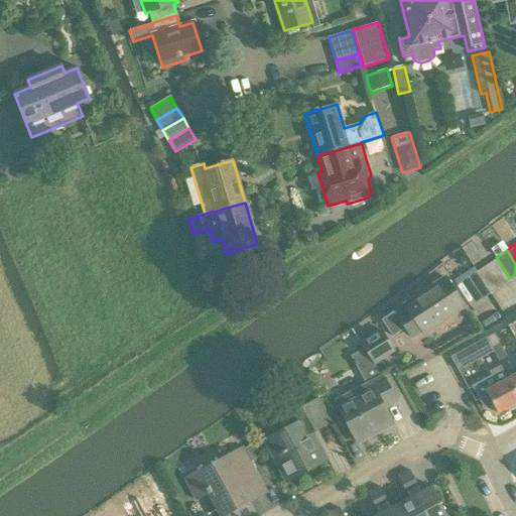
[(509,278),(496,257),(486,264),(499,285),(509,278)]
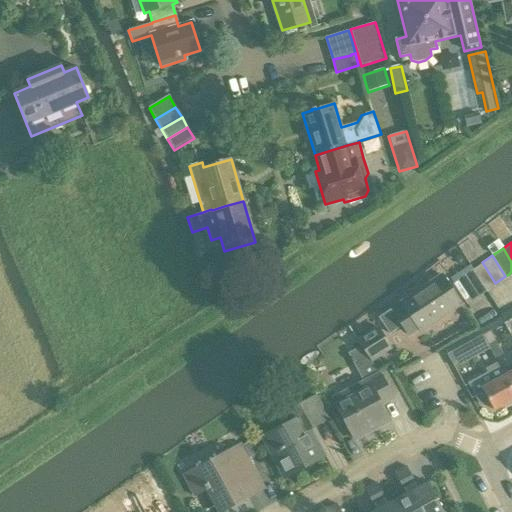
[(482,262),(472,268),(486,289),(495,283),(482,262)]
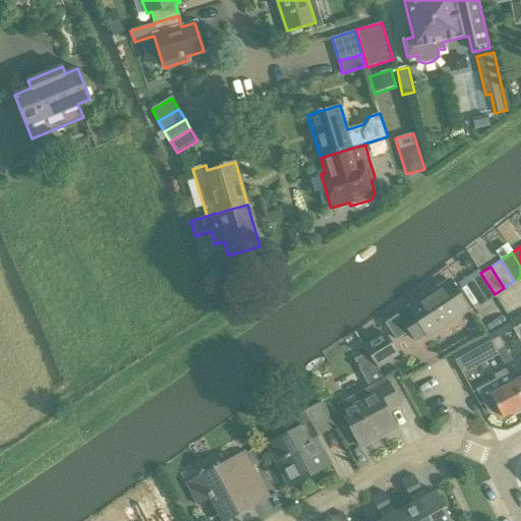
[(480,273),(470,280),(484,301),(495,294),(480,273)]
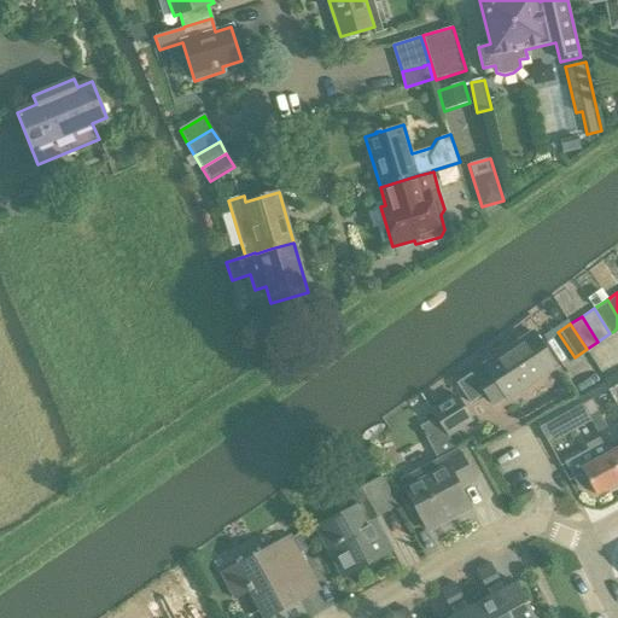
[(558,332),(546,340),(563,365),(575,357),(558,332)]
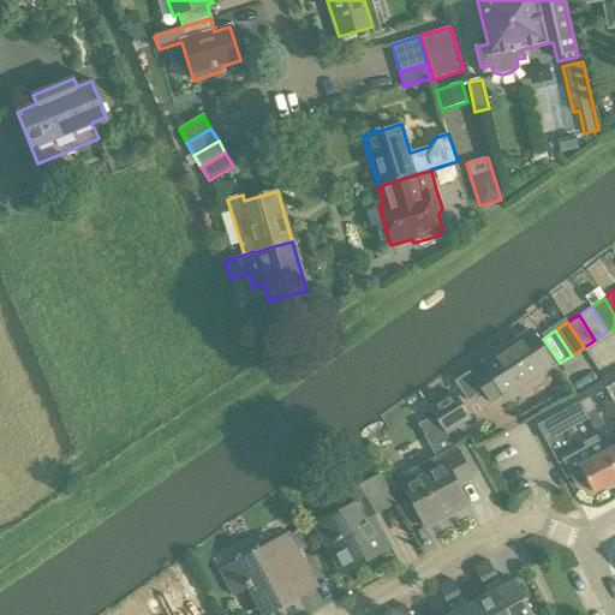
[(469,372),(471,376),(463,382),(472,396),(481,390),(490,405),(551,364),(530,332),(469,372)]
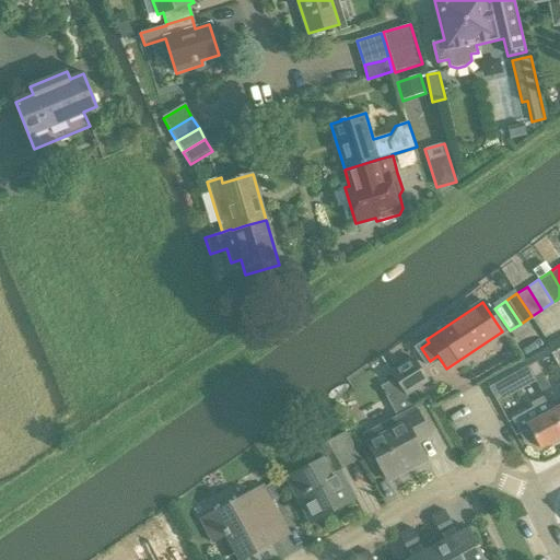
[(413,359),(392,372),(403,389),(424,377),(413,359)]
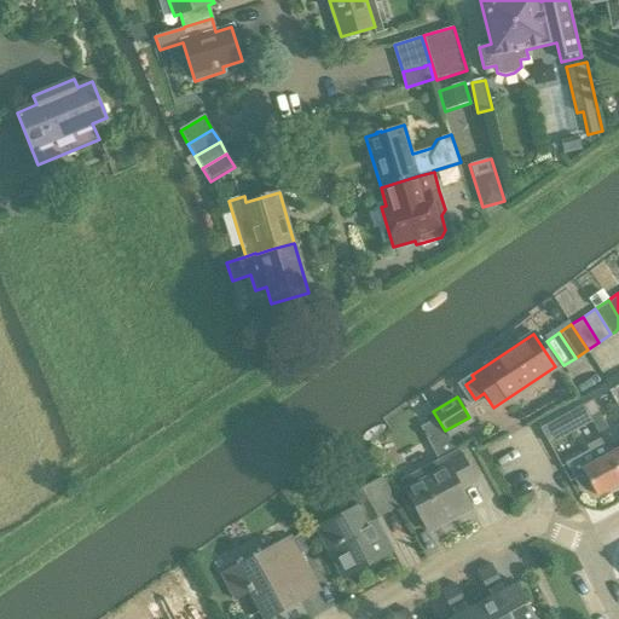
[(582,405),(566,415),(573,428),(590,420),(583,408),(582,405)]
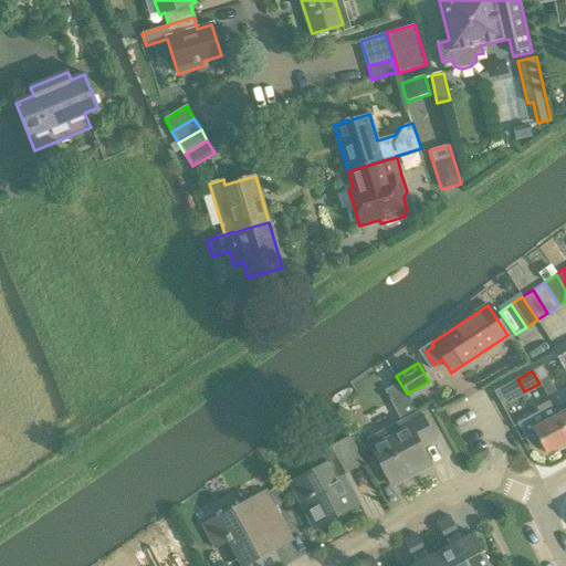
[(555,391),(546,376),(540,379),(538,380),(540,384),(546,396),(555,391)]
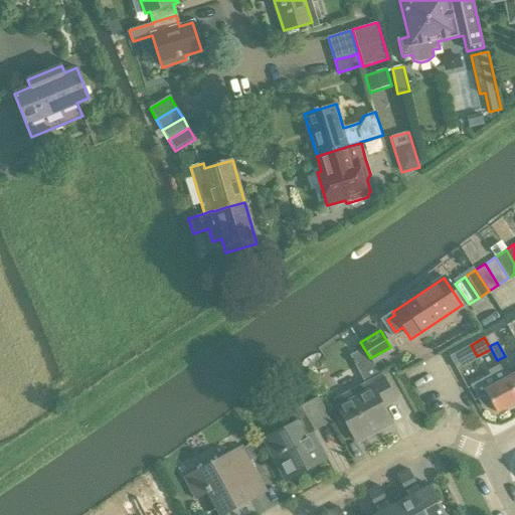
[(491,374),(471,385),(482,406),(490,402),(496,412),(514,401),(514,392),(507,377),(504,372),(500,365),(489,371),(491,374)]
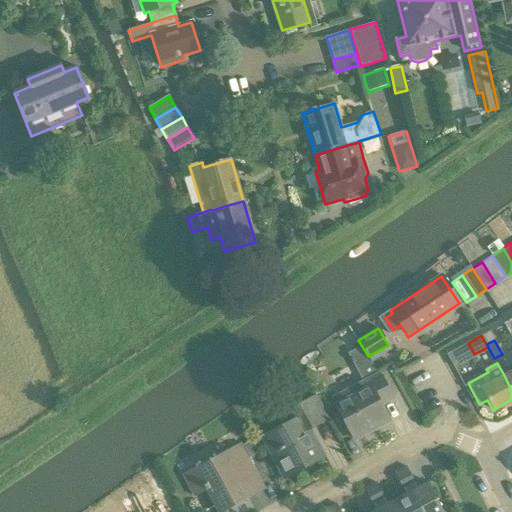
[(382,405),(392,399),(378,372),(377,373),(372,364),(362,369),(367,378),(331,396),(354,439),(390,421),(382,405)]
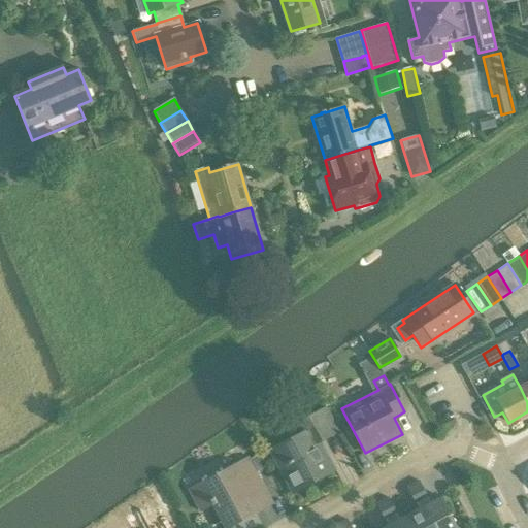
[(332,470),(318,443),(338,432),(325,407),(296,423),(301,434),(271,451),(293,491),(332,470)]
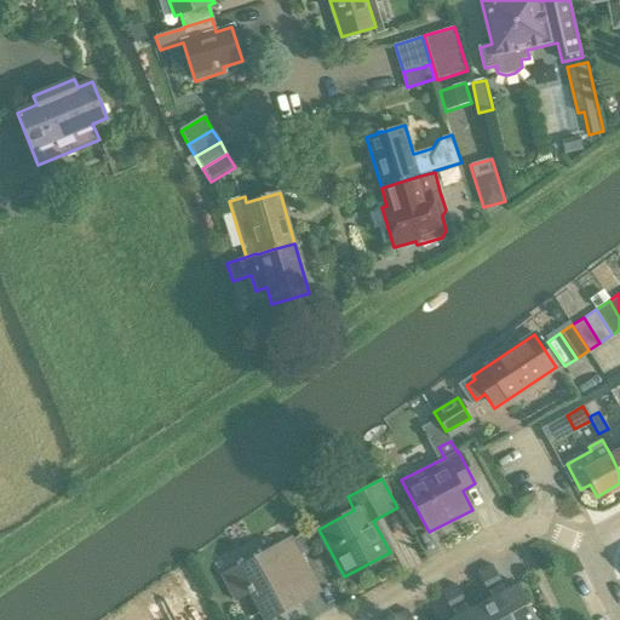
[(286,575),(304,564),(291,538),(223,574),(247,619),(262,612),(265,619),(299,601),(286,575)]
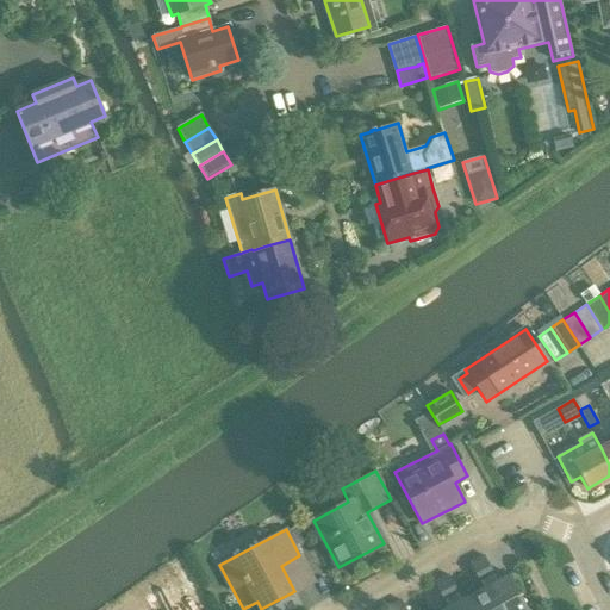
[(477,559),(471,562),(471,564),(474,571),(489,564),(485,555),(477,559)]
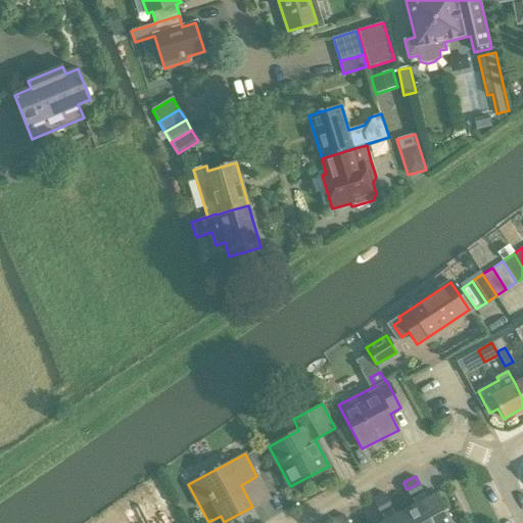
[(419,483),(407,489),(411,496),(412,496),(417,493),(422,490),(423,490),(419,483)]
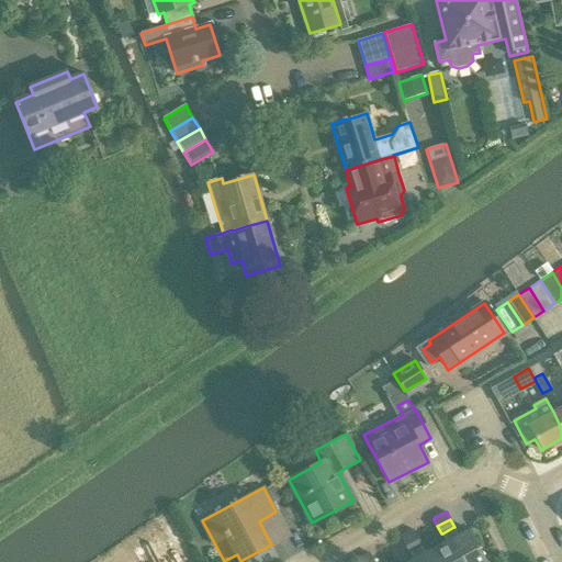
[(453,527),(448,530),(464,561),(486,561),(469,529),(458,535),(453,527)]
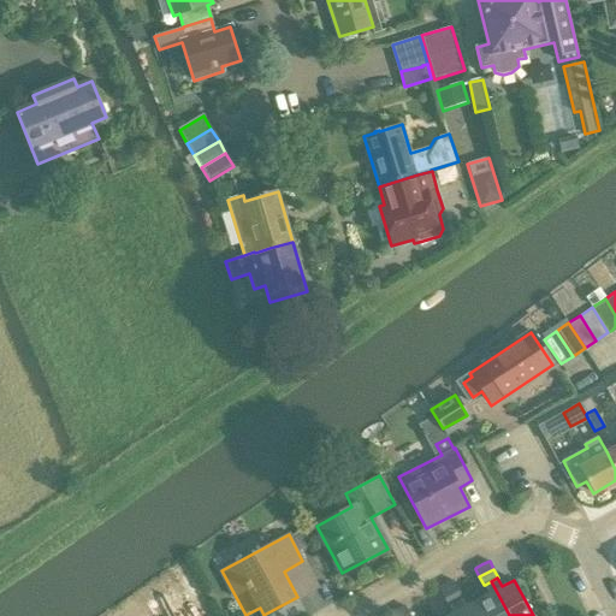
[(445,584),(438,587),(443,596),(457,588),(452,580),(445,584)]
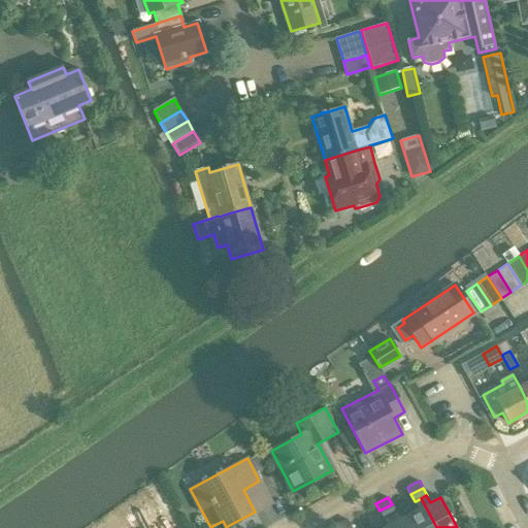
[(419,508),(408,514),(416,527),(436,527),(421,498),(416,501),(419,508)]
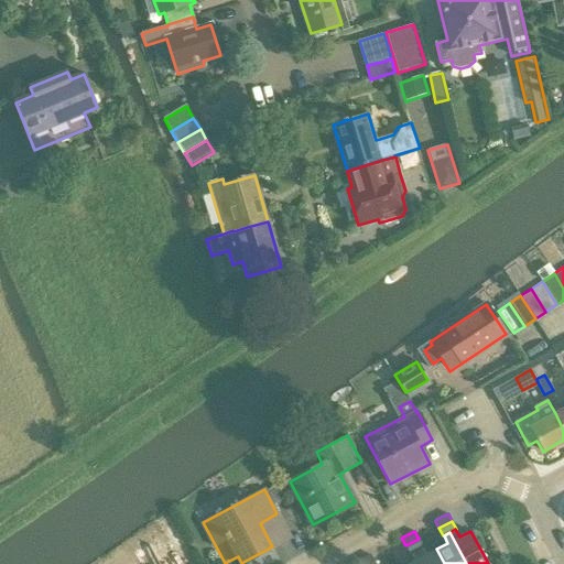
[(419,539),(405,545),(410,553),(411,553),(415,550),(421,546),(422,546),(419,539)]
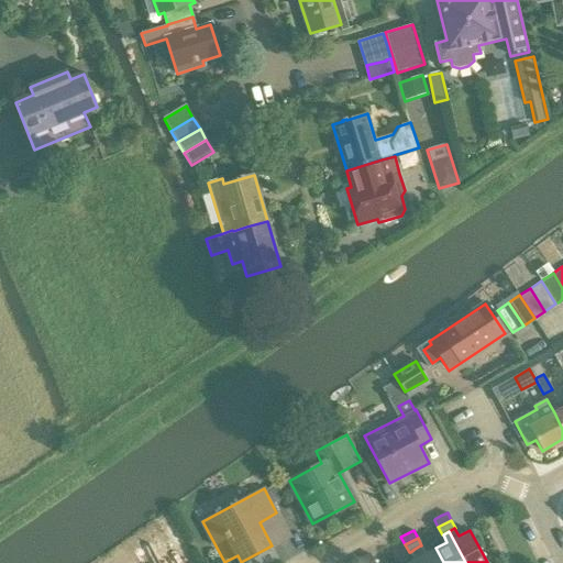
[(420,545),(415,549),(422,562),(443,562),(435,548),(424,554),(420,545)]
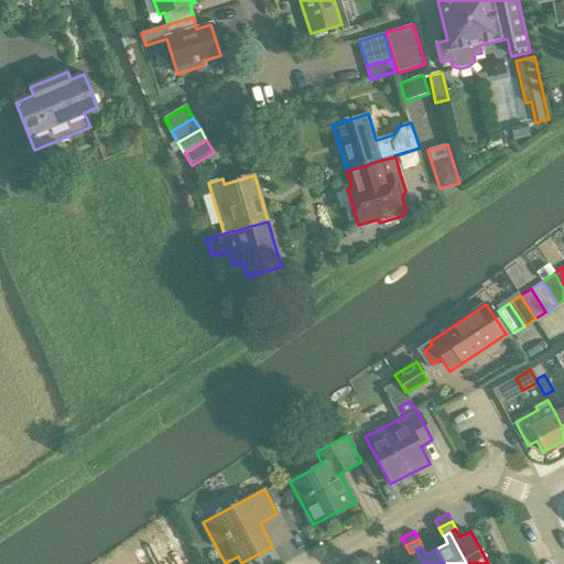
[(414,561),(408,563),(423,563),(415,550),(411,553),(414,561)]
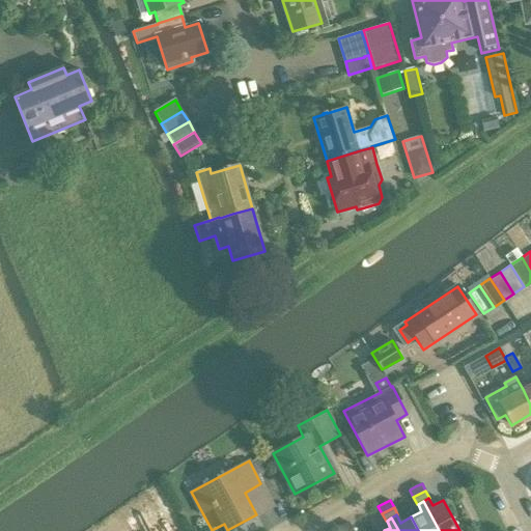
[(341,526),(336,529),(336,530),(348,530),(352,530),(348,522),(341,526)]
